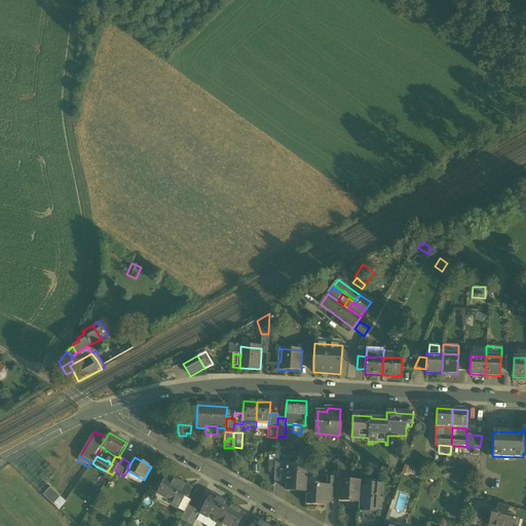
[(274,480),(287,481),(288,470),(289,471),(289,468),(288,468),(288,462),(275,462),(275,470),(274,480)]
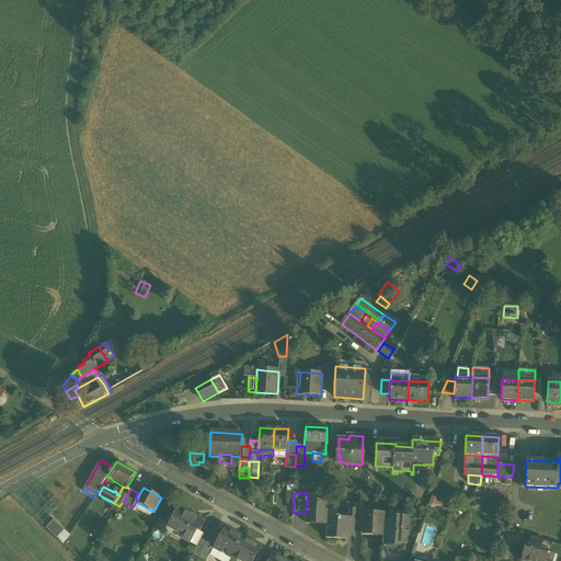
[(439,499),(432,496),(428,505),(436,507),(439,499)]
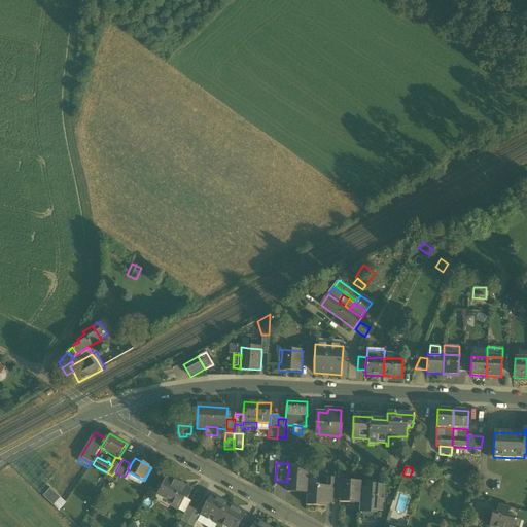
[(107,472),(97,467),(95,470),(105,477),(104,480),(108,483),(112,476),(107,472)]
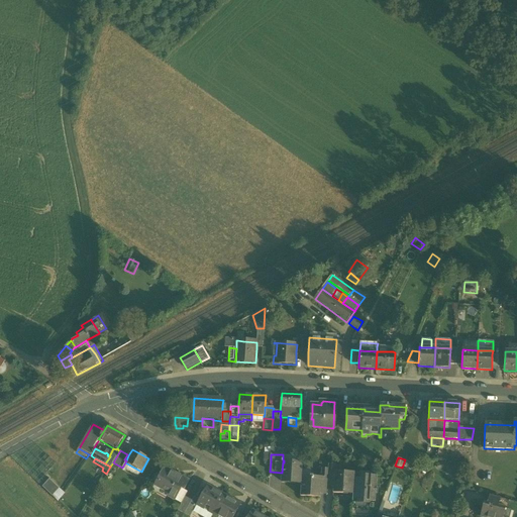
[(281,482),(301,484),(302,476),(302,469),(303,463),(284,462),(283,461),(282,473),(281,482)]
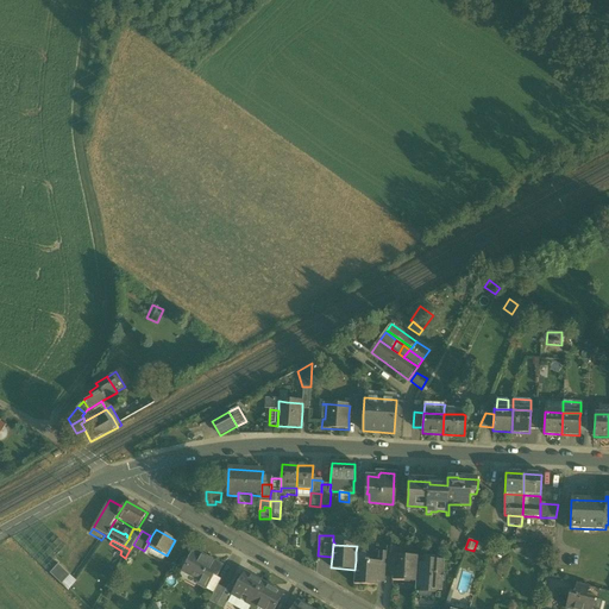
[(522,544),(514,546),(516,554),(525,552),(522,544)]
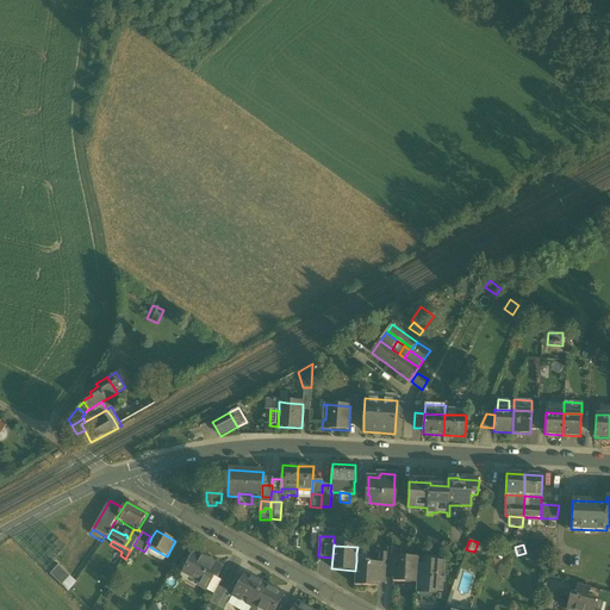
[(148,546),(144,552),(144,553),(163,562),(167,556),(148,546)]
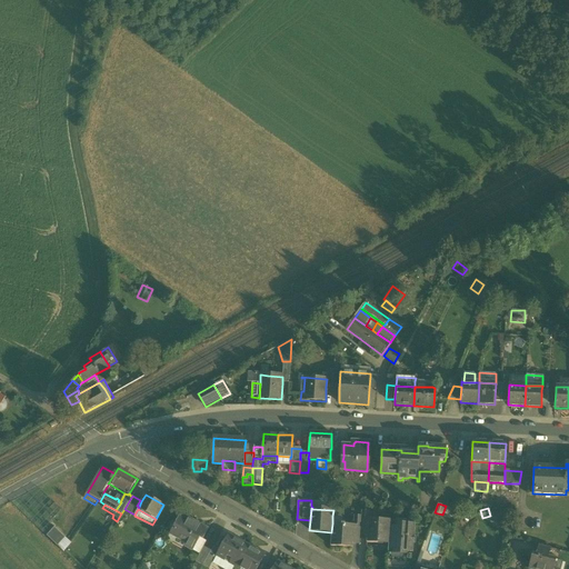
[(499,510),(492,519),(501,526),(508,518),(499,510)]
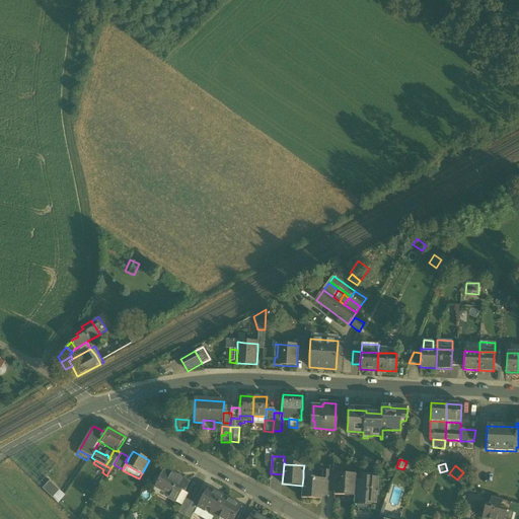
[(167,499),(176,503),(182,491),(186,493),(190,484),(177,477),(178,476),(165,469),(155,487),(169,495),(167,499)]
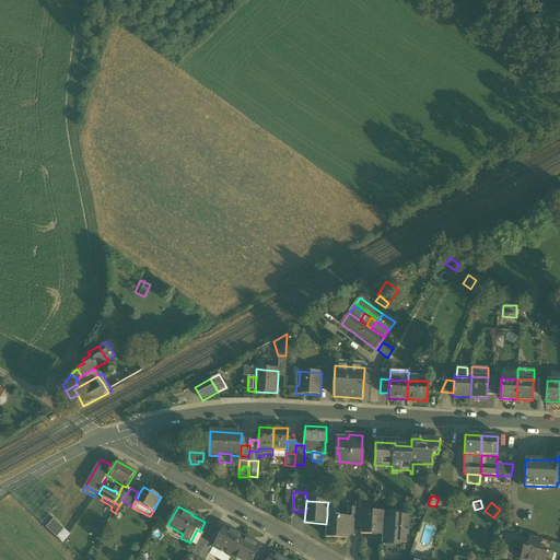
[(373,529),(383,529),(384,514),(384,511),(363,510),(362,510),(361,527),(361,534),(372,535),(373,529)]
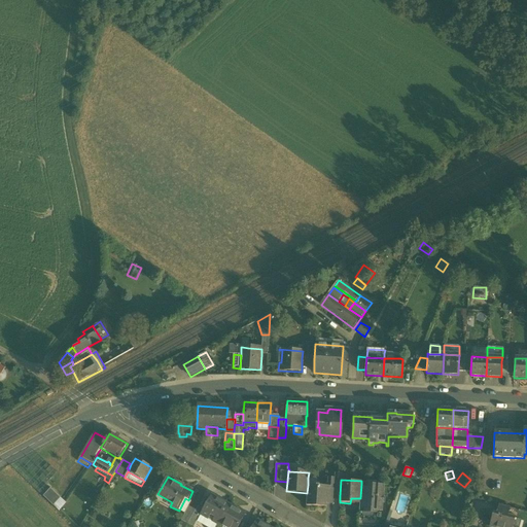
[(376,485),(361,484),(360,498),(360,503),(359,514),(361,514),(378,515),(378,511),(383,512),(383,503),(384,503),(385,486),(376,485)]
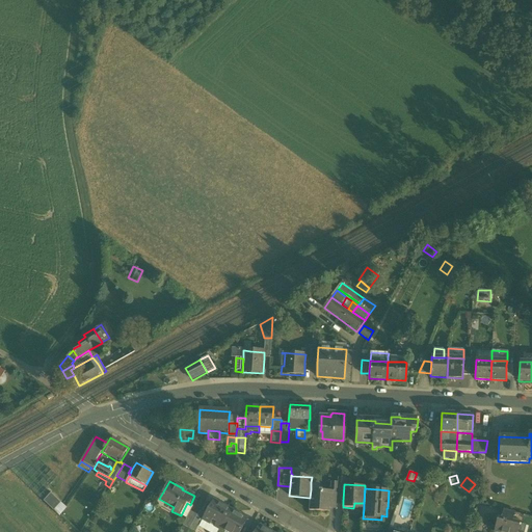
[(320,490),(311,489),(310,498),(310,511),(329,512),(330,504),(331,490),(330,490),(320,490)]
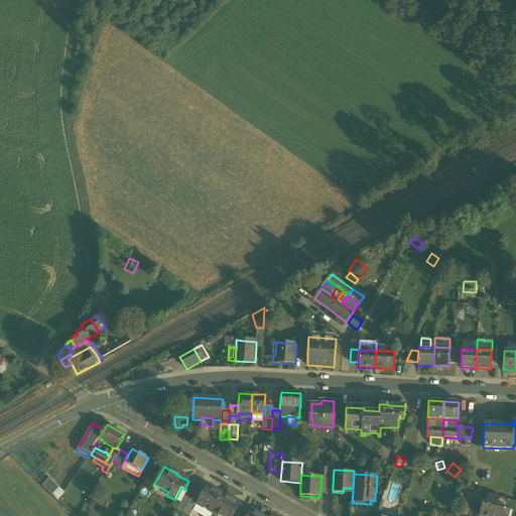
[(42,487),(51,495),(58,488),(49,479),(42,487)]
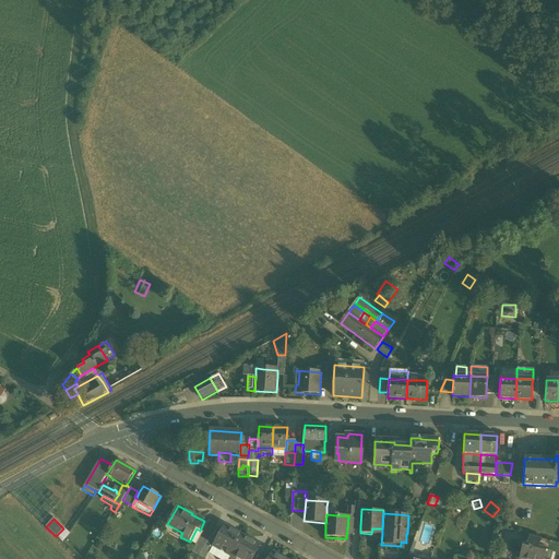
[(100,532),(106,523),(99,519),(94,528),(100,532)]
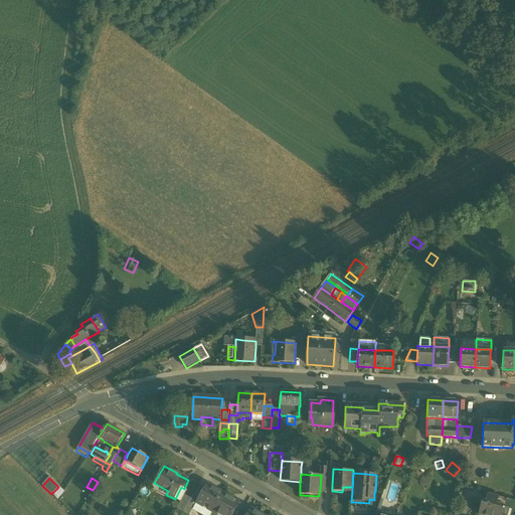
[(168,491),(154,483),(151,490),(165,497),(166,495),(168,491)]
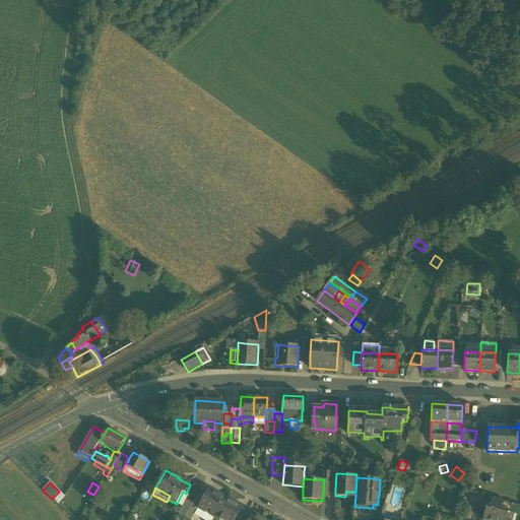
[(199,508),(215,517),(225,499),(208,490),(200,504),(198,508),(199,508)]
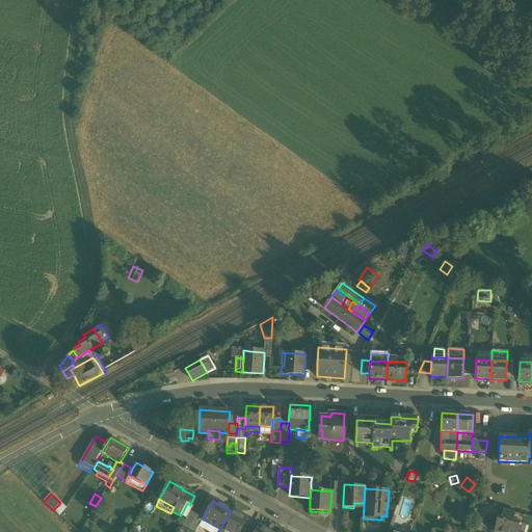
[(60,503),(53,510),(60,516),(67,509),(60,503)]
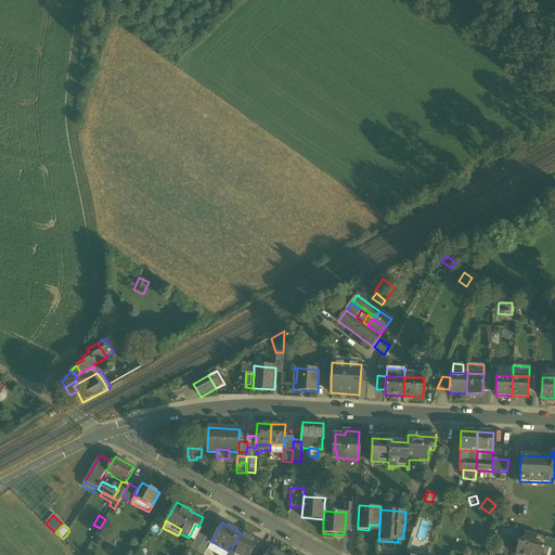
[(202,529),(198,527),(195,525),(189,538),(195,541),(198,533),(202,529)]
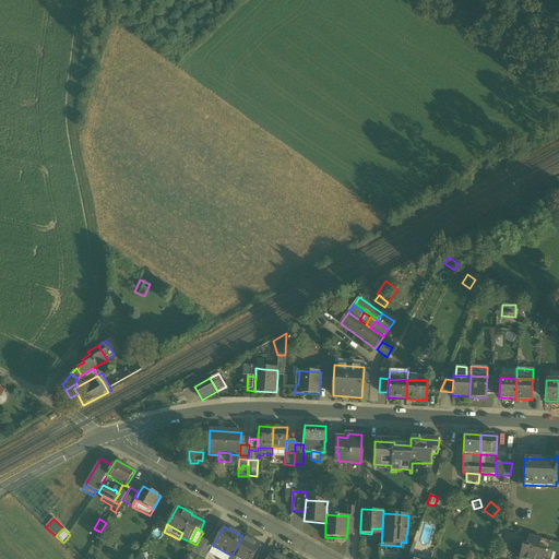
[(527,543),(539,546),(542,538),(530,535),(527,543)]
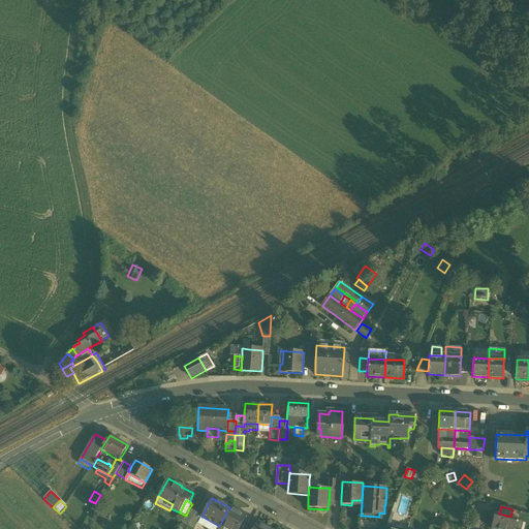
[(239,528),(246,517),(229,507),(219,526),(219,527),(222,522),(234,528),(239,528)]
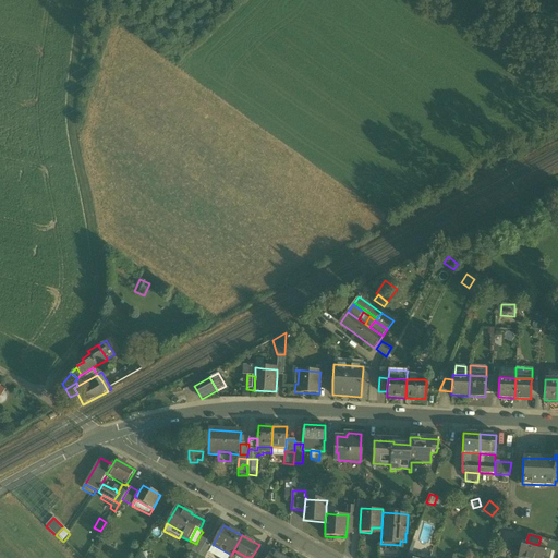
[(199,555),(203,548),(207,541),(199,536),(196,544),(192,552),(193,552),(199,555)]
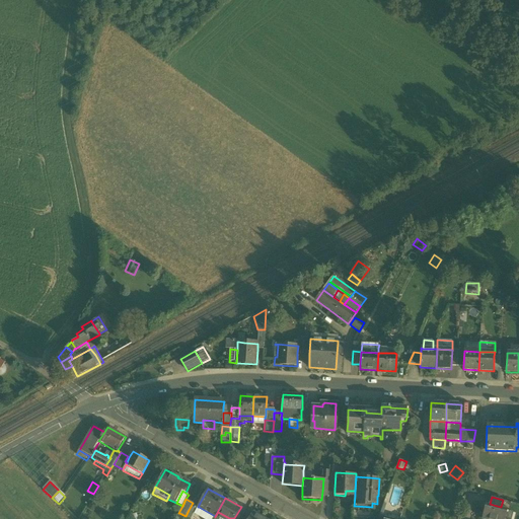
[(195,500),(193,503),(189,510),(195,513),(195,514),(199,507),(198,507),(200,503),(195,500)]
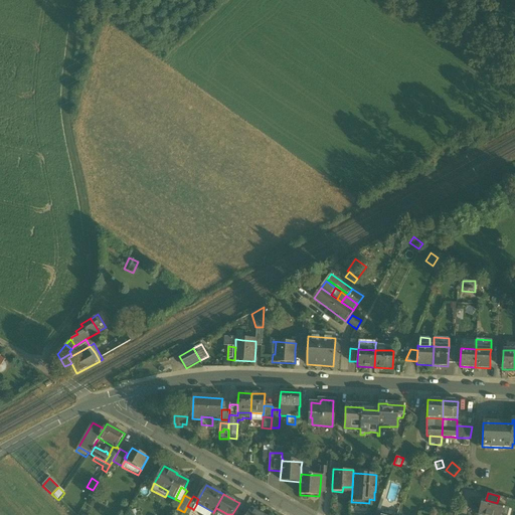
[(478,514),(501,514),(503,507),(496,505),(497,503),(486,500),(485,503),(482,502),(478,514)]
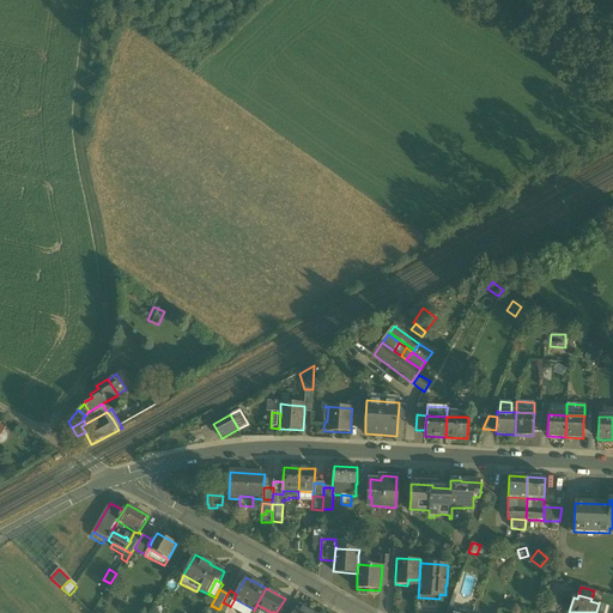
[(418,611),(438,612),(439,599),(420,598),(418,598),(418,611)]
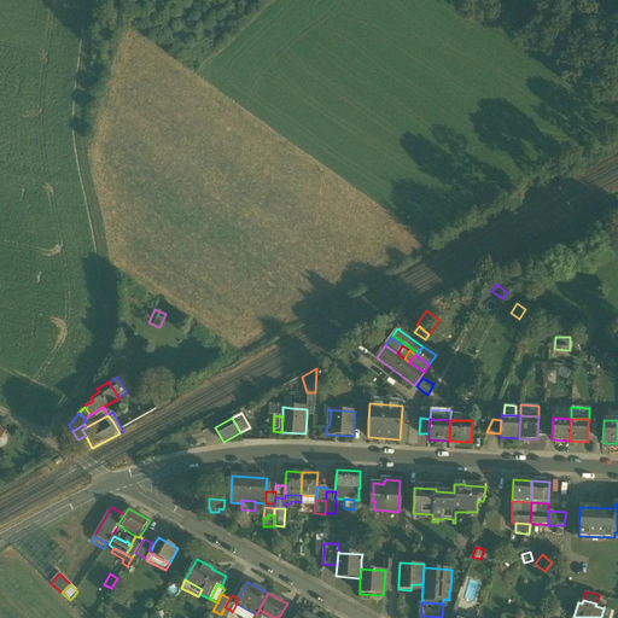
[(237,604),(232,612),(232,613),(240,617),(254,617),(256,614),(237,604)]
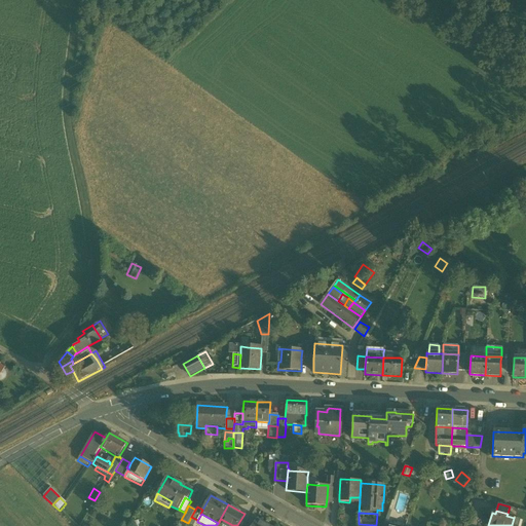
[(192,525),(193,525),(197,520),(191,517),(188,523),(192,525)]
